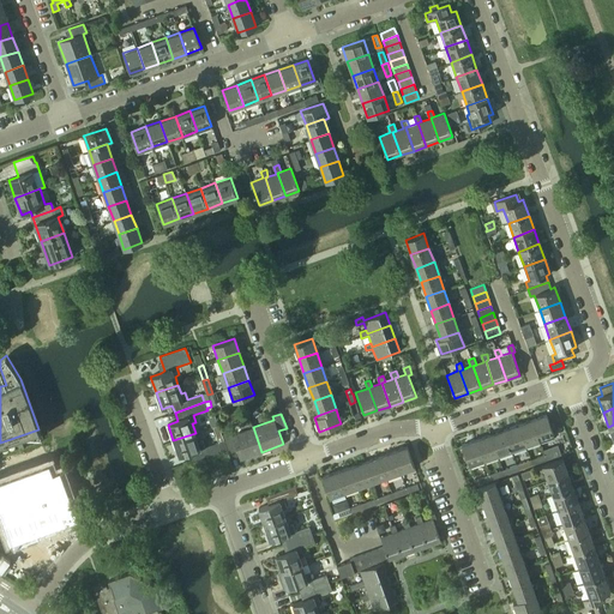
[(554,435),(547,414),(533,420),(540,440),(554,435)]
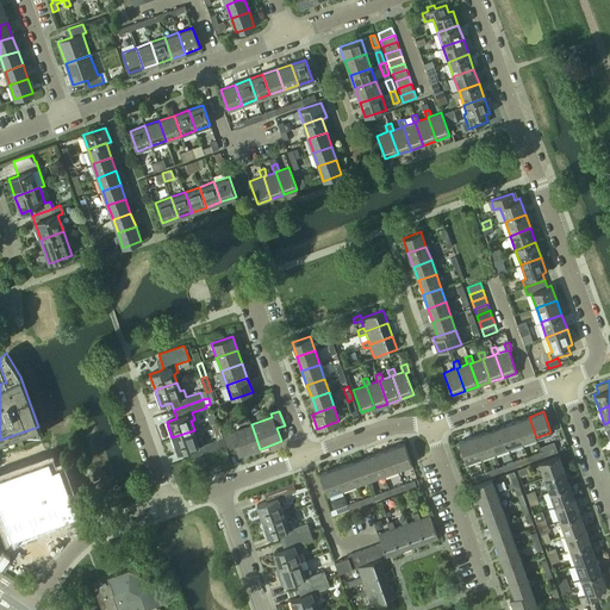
[(536,437),(529,417),(515,422),(522,442),(536,437)]
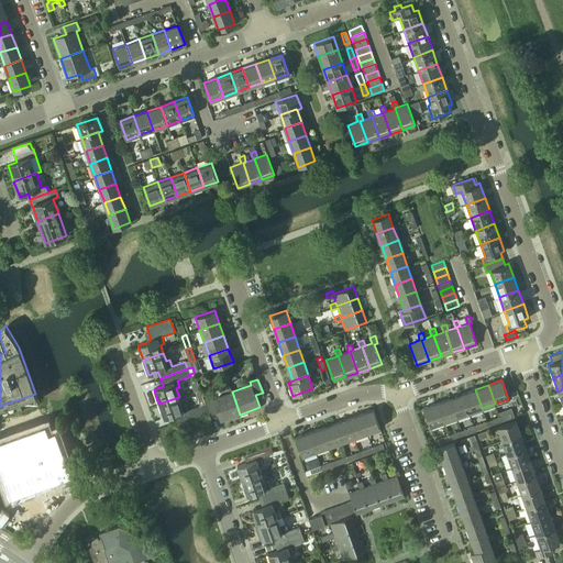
[(482,408),(475,389),(462,394),(470,414),(482,408)]
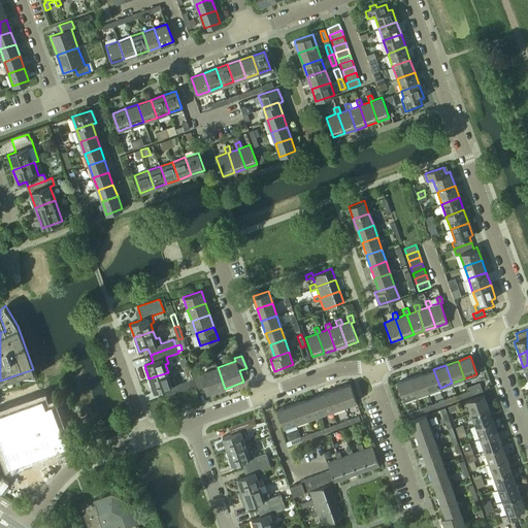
[(193,378),(195,386),(195,387),(202,384),(206,395),(225,389),(218,367),(199,373),(198,371),(191,373),(193,378)]
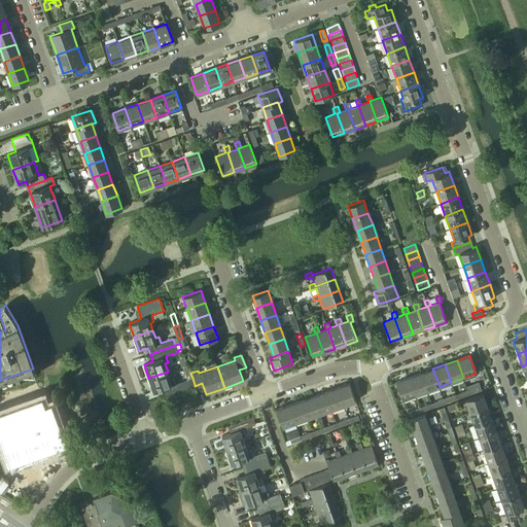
[(440,387),(432,369),(421,373),(427,391),(440,387)]
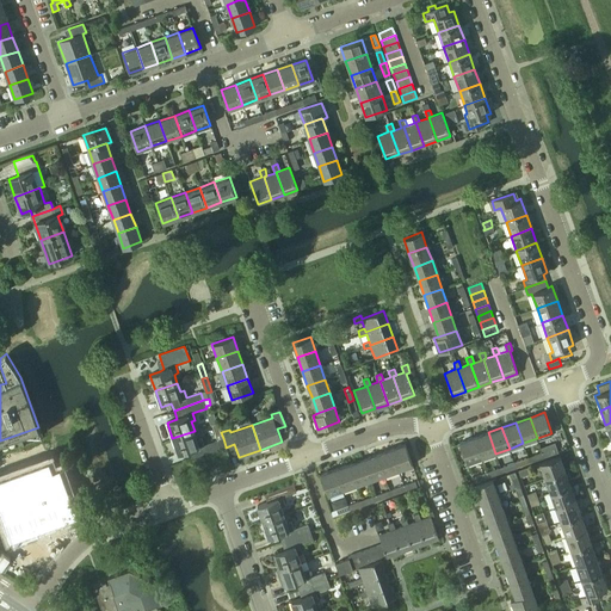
[(191,458),(195,457),(226,446),(223,438),(203,445),(201,438),(197,439),(195,431),(172,438),(178,455),(189,451),(191,458)]
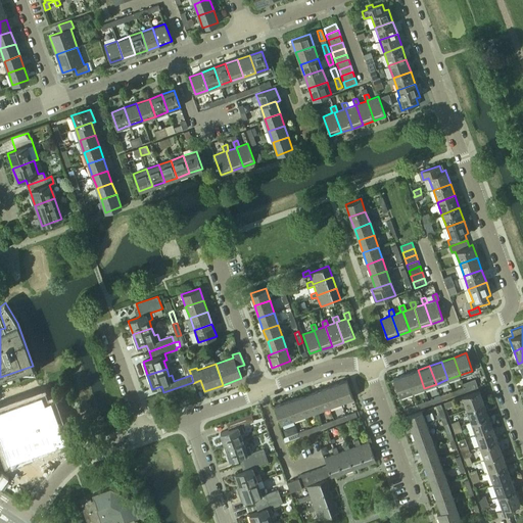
[(424,388),(418,370),(406,374),(412,392),(424,388)]
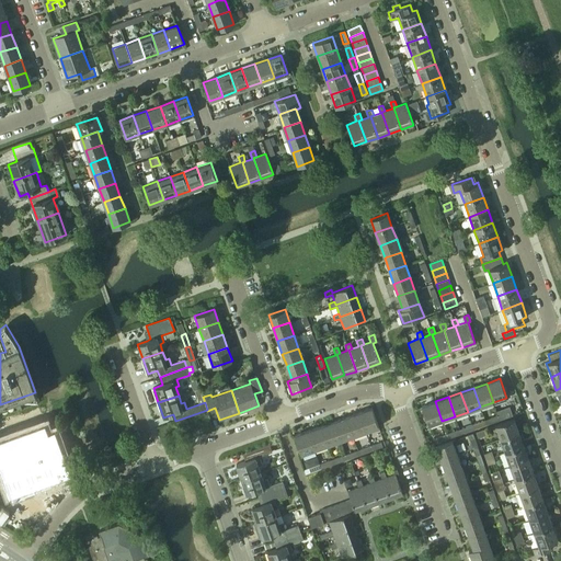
[(422,407),(428,425),(442,421),(435,401),(422,407)]
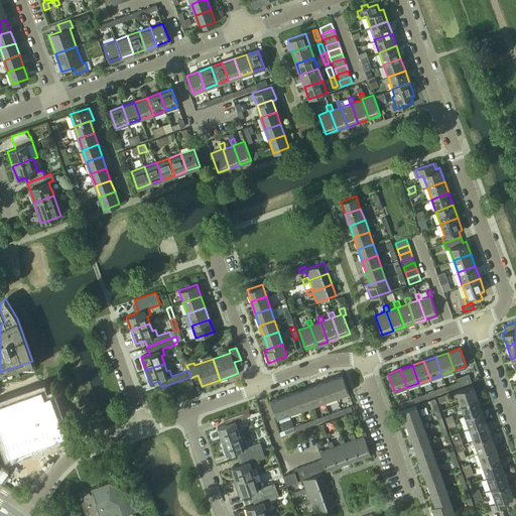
[(330,380),(336,397),(348,393),(342,375),(330,380)]
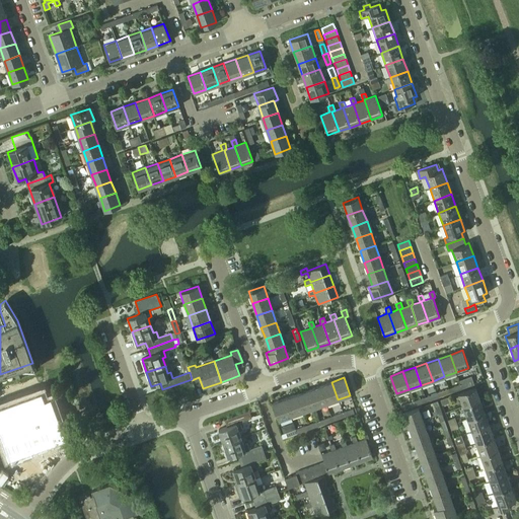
[(460,384),(462,388),(471,385),(470,380),(460,384)]
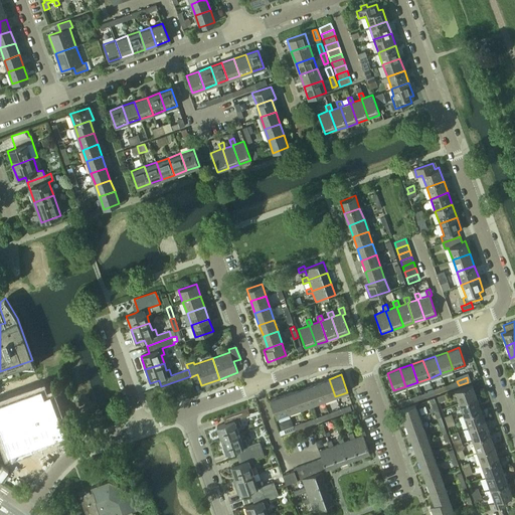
[(317,383),(323,400),(335,396),(329,379),(317,383)]
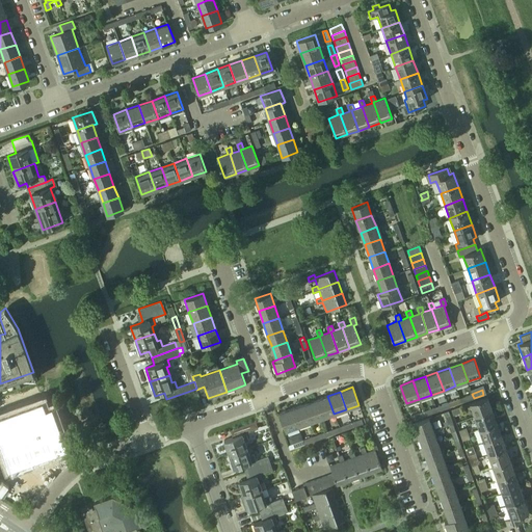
[(316,400),(322,418),(334,414),(327,396),(316,400)]
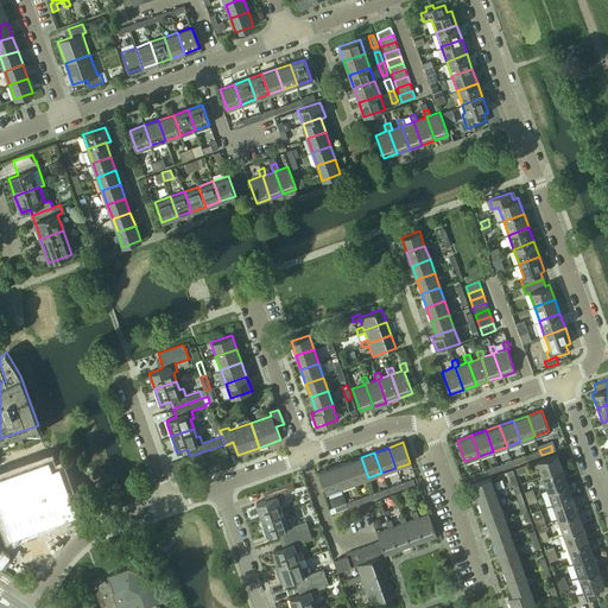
[(557,454),(537,461),(543,476),(563,469),(557,454)]
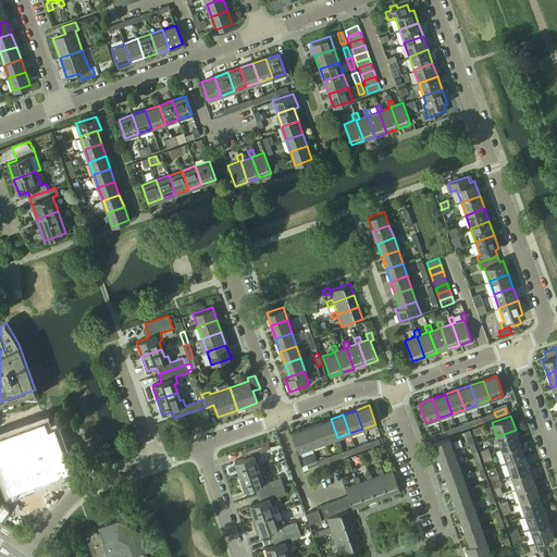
[(337,437),(331,419),(318,423),(324,443),(337,437)]
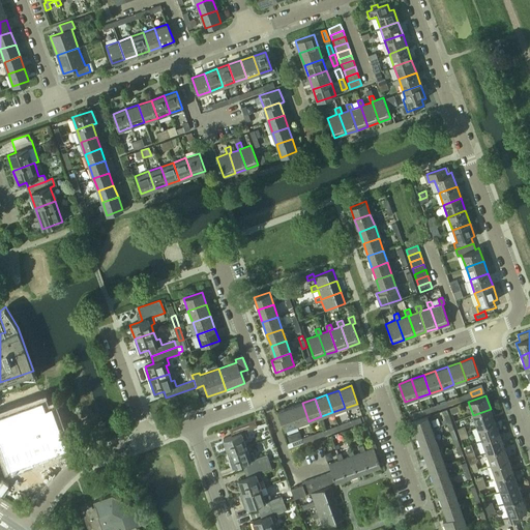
[(47,413),(41,400),(0,414),(0,448),(10,477),(33,468),(30,460),(66,446),(53,411),(47,413)]
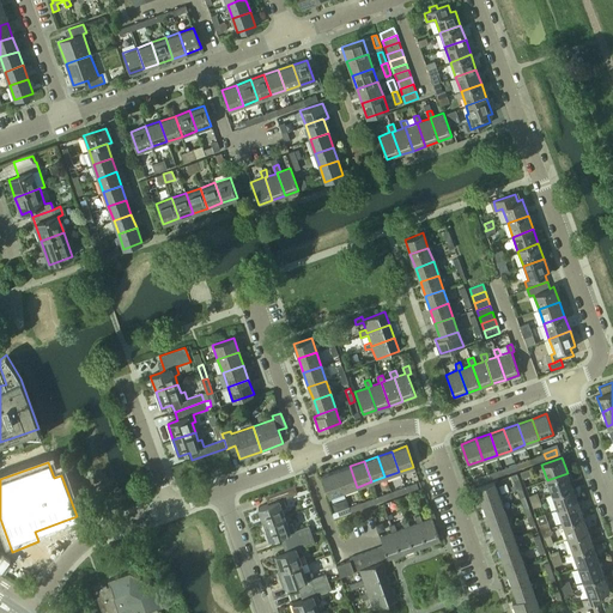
[(335,471),(344,492),(357,487),(350,466),(335,471)]
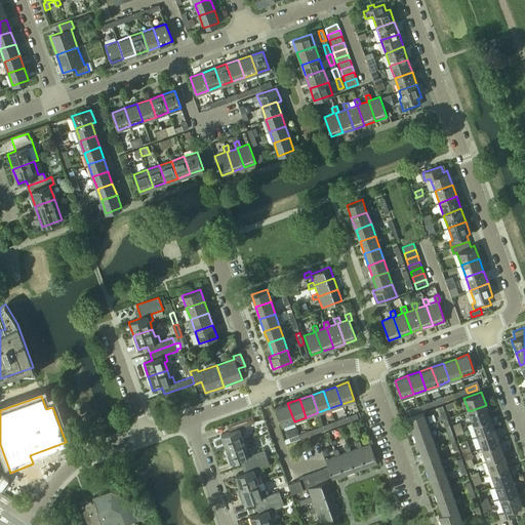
[(294,421),(287,403),(275,407),(282,426),(294,421)]
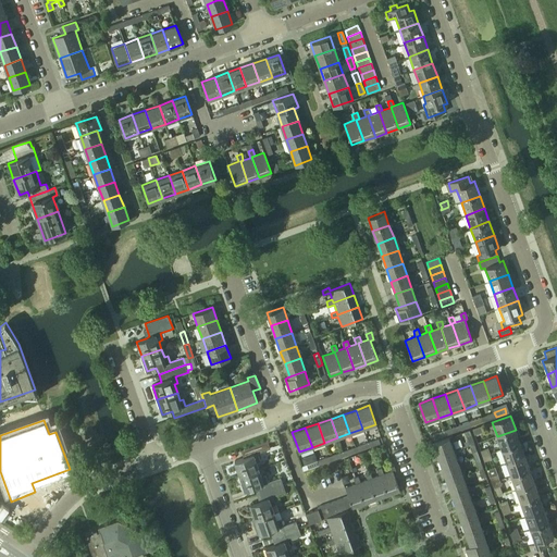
[(502,449),(520,443),(516,430),(497,436),(502,449)]
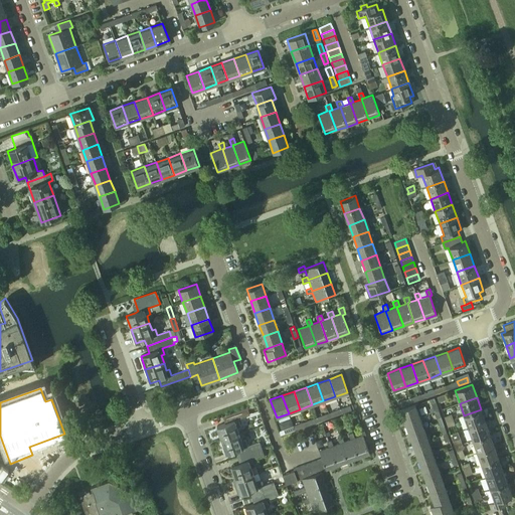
[(411,402),(409,398),(400,401),(401,406),(411,402)]
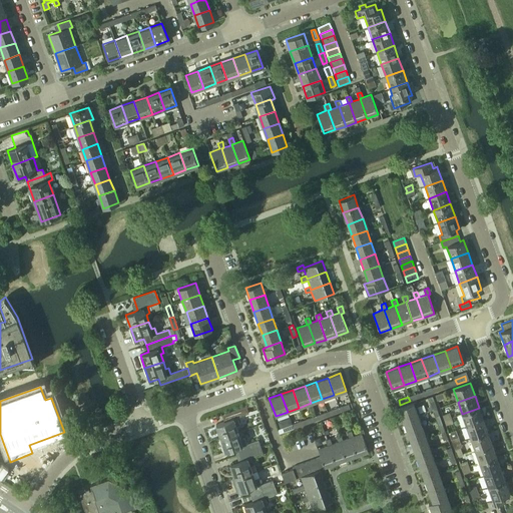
[(418,415),(414,403),(399,408),(403,420),(418,415)]
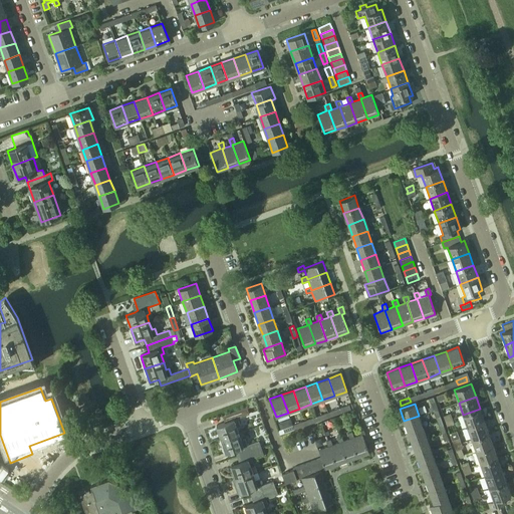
[(221,440),(239,433),(237,426),(240,425),(237,419),(249,415),(247,408),(222,416),(225,423),(216,426),(221,440)]
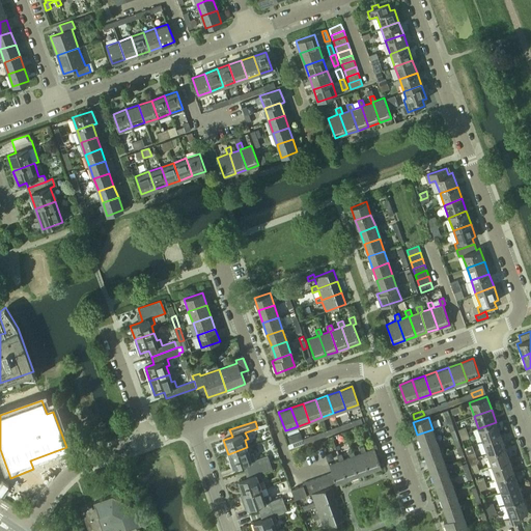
[(482,442),(500,436),(496,422),(478,428),(482,442)]
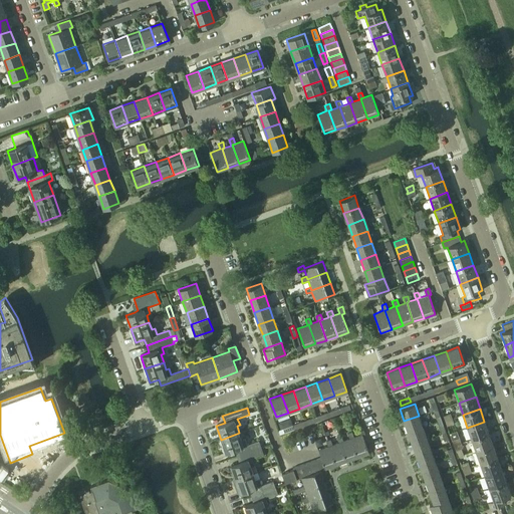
[(445,422),(453,419),(451,413),(443,416),(445,422)]
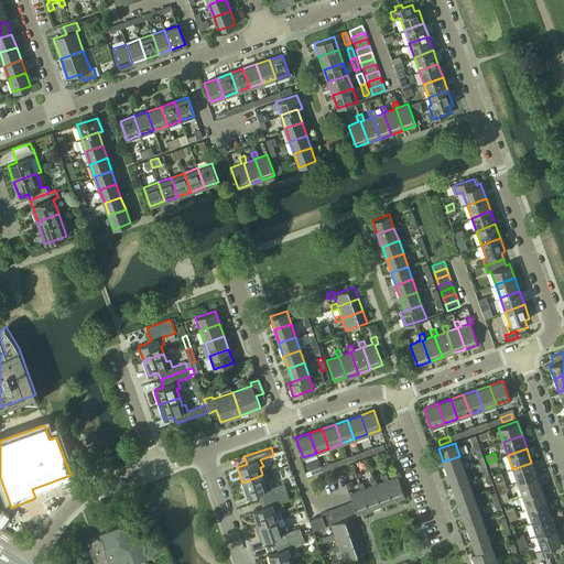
[(443,462),(448,475),(464,468),(459,456),(443,462)]
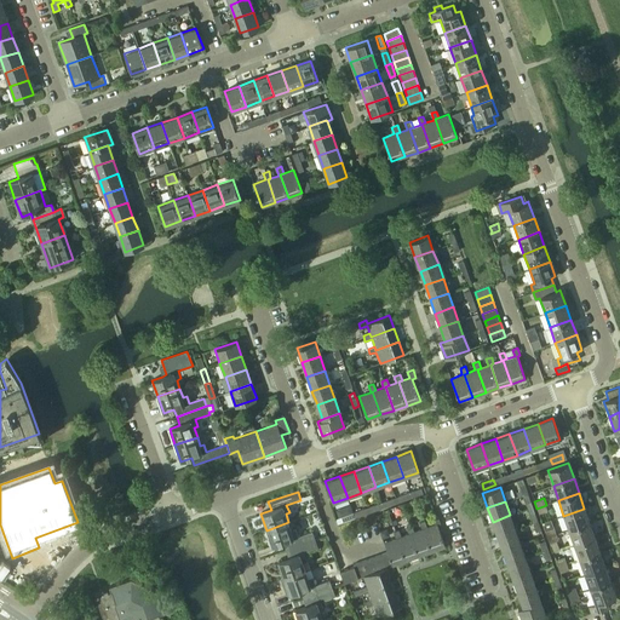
[(343,522),(355,518),(352,512),(350,506),(336,511),(338,517),(342,517),(343,522)]
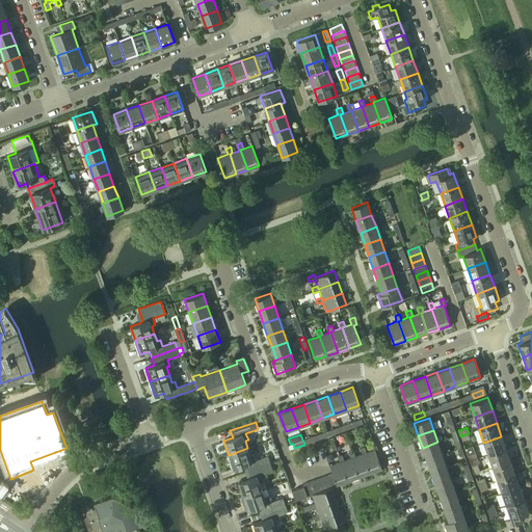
[(501,436),(483,443),(488,455),(506,449),(501,436)]
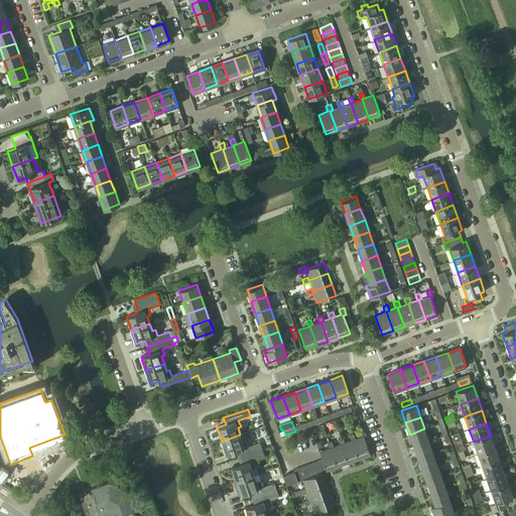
[(429,440),(424,428),(410,434),(414,445),(429,440)]
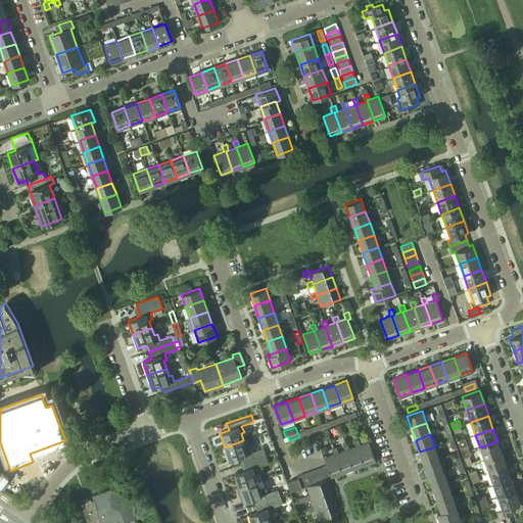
[(357,445),(364,465),(376,461),(369,442),(371,441),(369,435),(365,436),(367,442),(360,444),(357,445)]
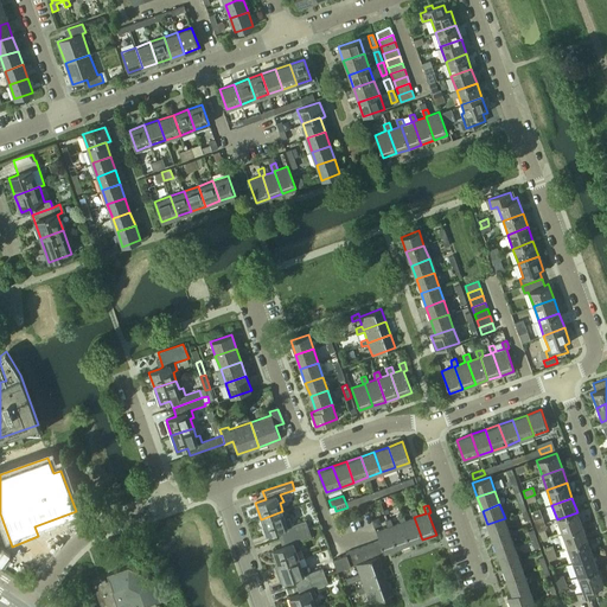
[(414,517),(417,516),(415,509),(410,511),(413,517),(406,521),(402,522),(410,544),(422,540),(414,517)]
